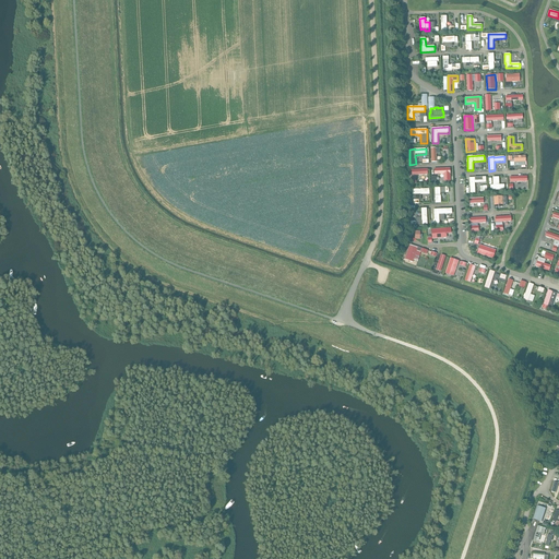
[(450,168),(435,168),(435,175),(443,175),(443,181),(451,181),(450,168)]
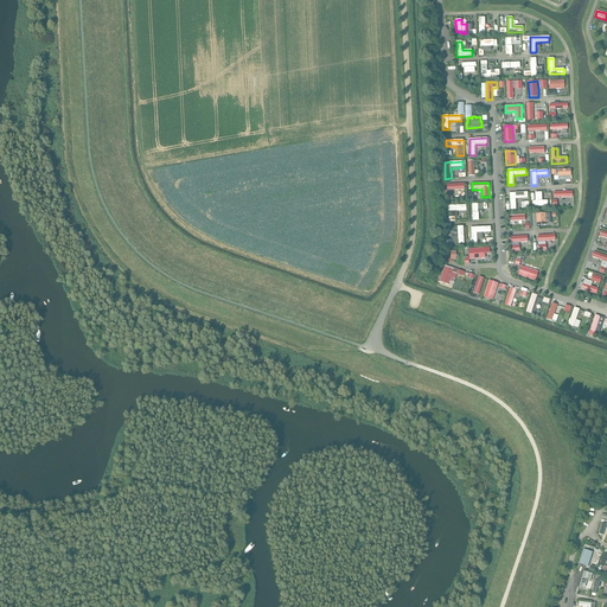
[(528,192),(510,193),(510,210),(516,210),(516,199),(528,198),(528,192)]
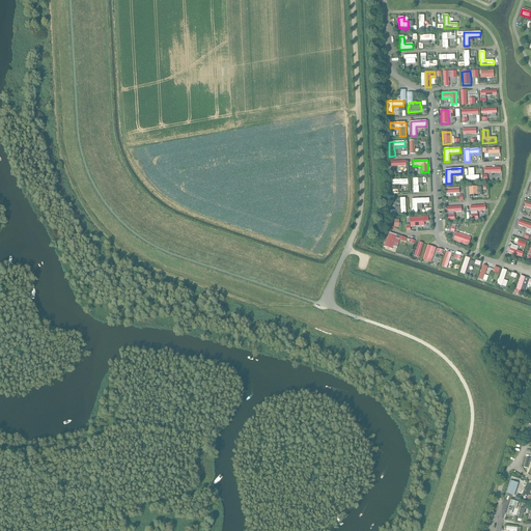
[(468,175),(466,175),(466,180),(479,180),(479,175),(474,175),(474,168),(468,168),(468,175)]
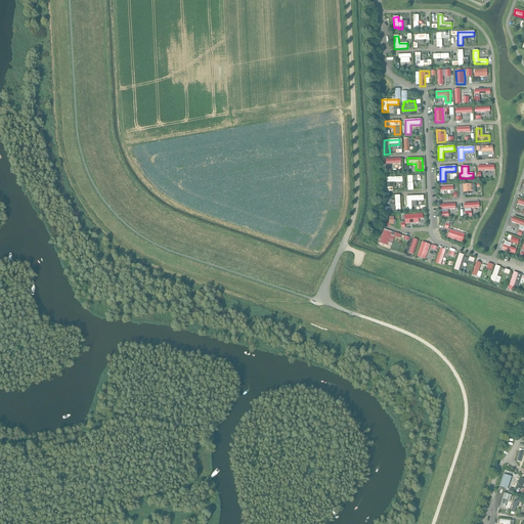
[(471,184),(463,184),(464,194),(472,194),(472,193),(471,184)]
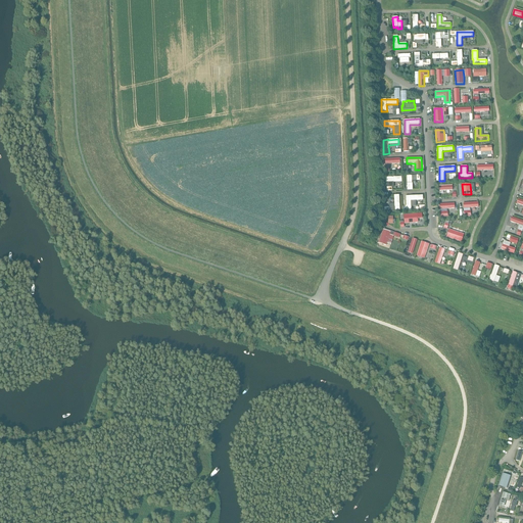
[(423,195),(406,196),(407,209),(411,209),(411,206),(411,201),(416,200),(423,200),(423,195)]
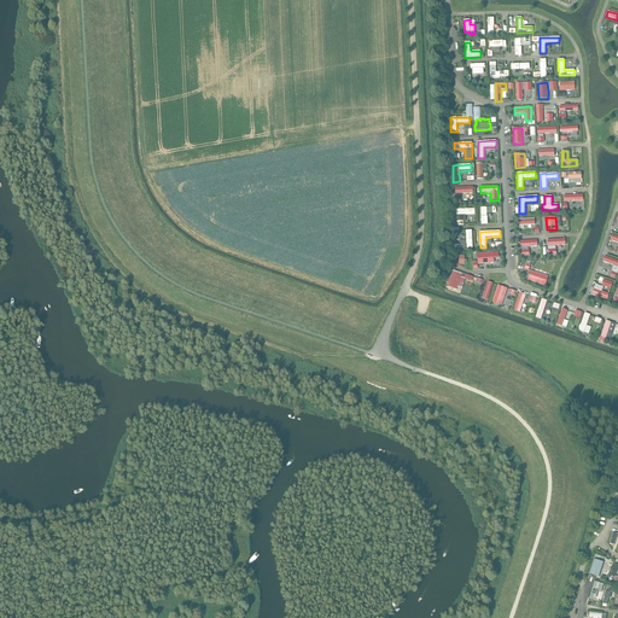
[(494,252),(477,254),(477,263),(478,264),(494,263),(494,258),(494,252)]
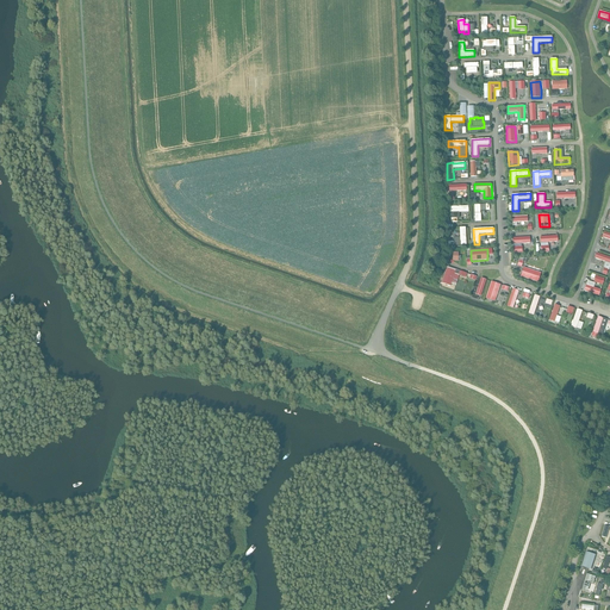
[(609,257),(597,253),(595,259),(605,262),(609,263),(609,257)]
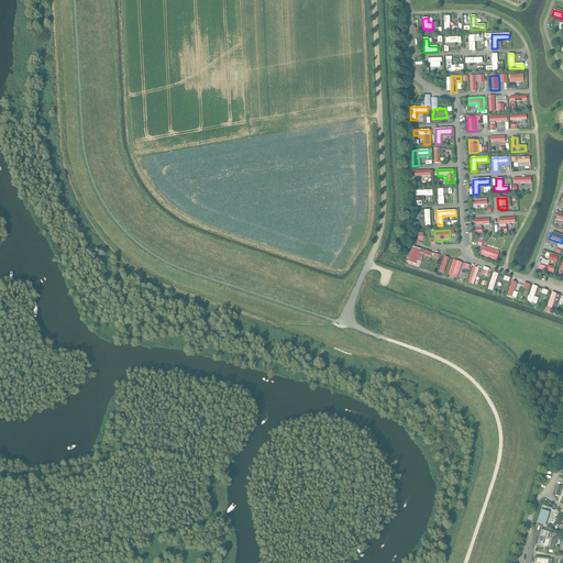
[(483,246),(481,255),(497,261),(499,252),(483,246)]
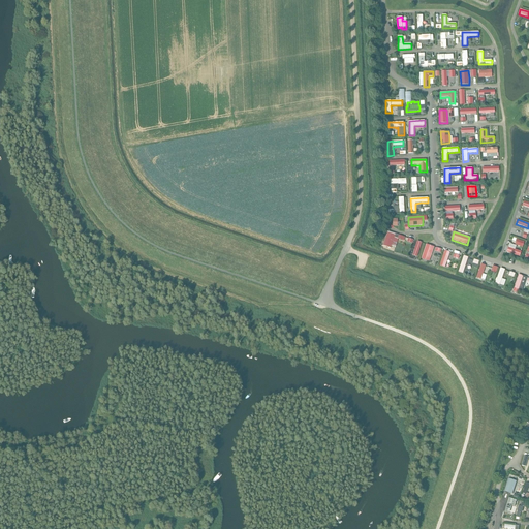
[(387,232),(383,246),(391,249),(392,246),(396,247),(398,239),(394,238),(395,235),(387,232)]
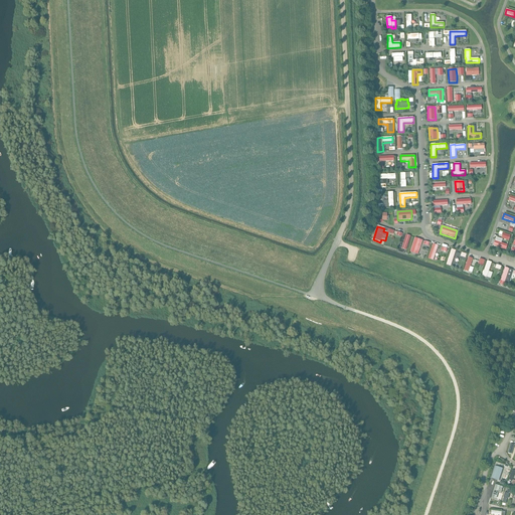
[(401,248),(401,249),(406,250),(410,236),(406,234),(403,243),(401,248)]
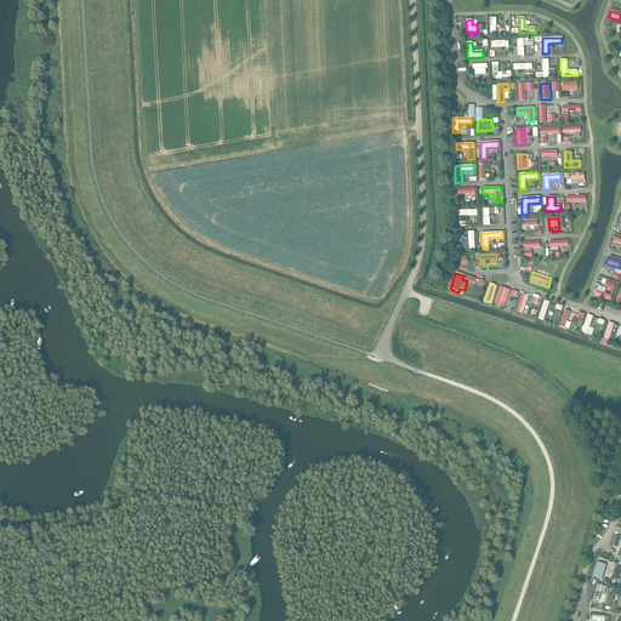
[(501,286),(495,305),(503,307),(510,290),(501,286)]
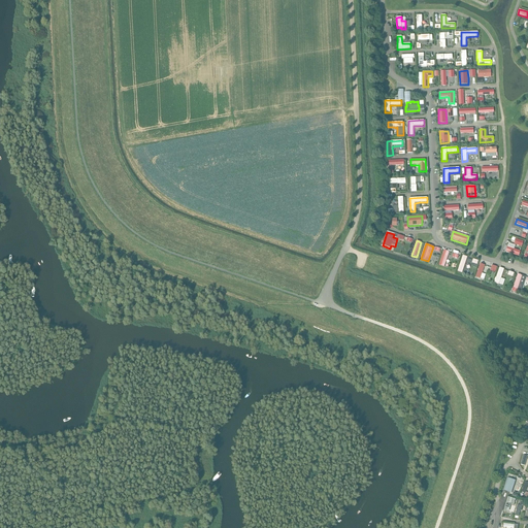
[(507,246),(505,252),(519,256),(521,251),(507,246)]
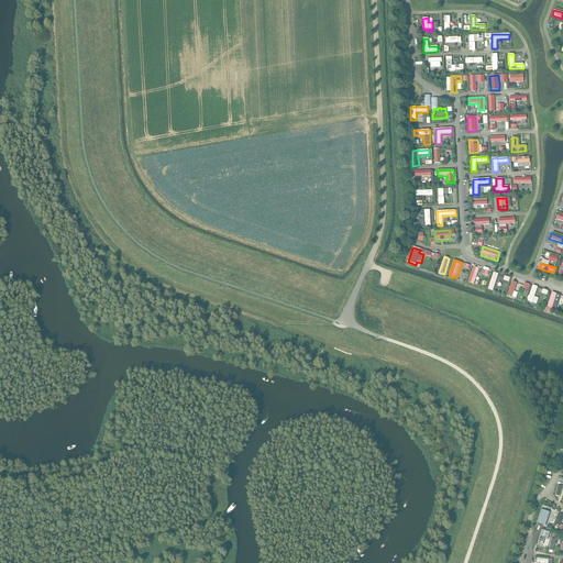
[(474,266),(468,283),(474,285),(479,268),(474,266)]
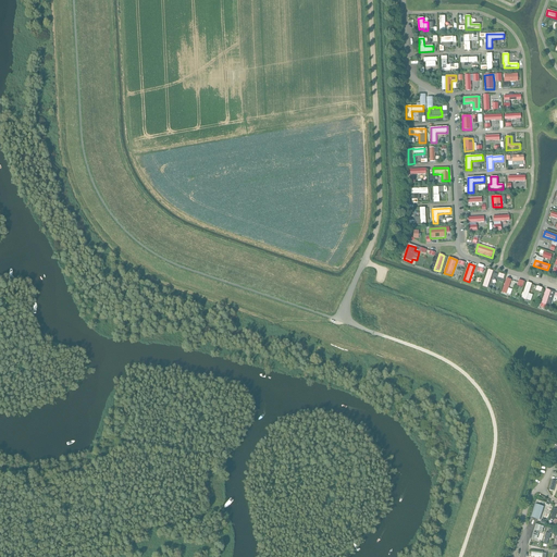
[(489,270),(482,286),(487,288),(493,271),(489,270)]
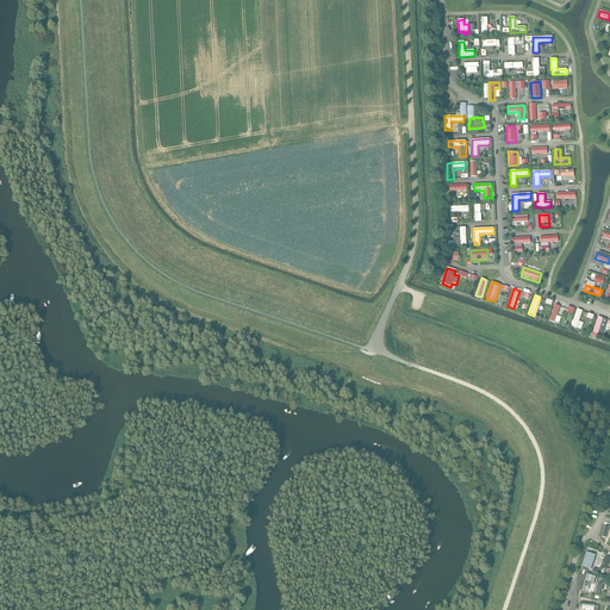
[(555,305),(549,321),(555,322),(556,316),(560,306),(555,305)]
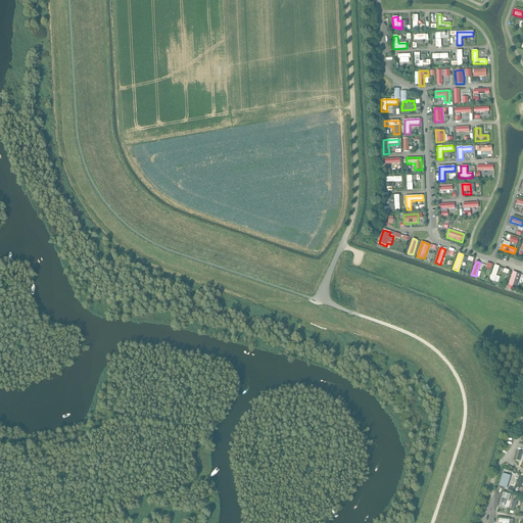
[(494,265),(489,280),(494,282),(494,281),(496,276),(500,267),(494,265)]
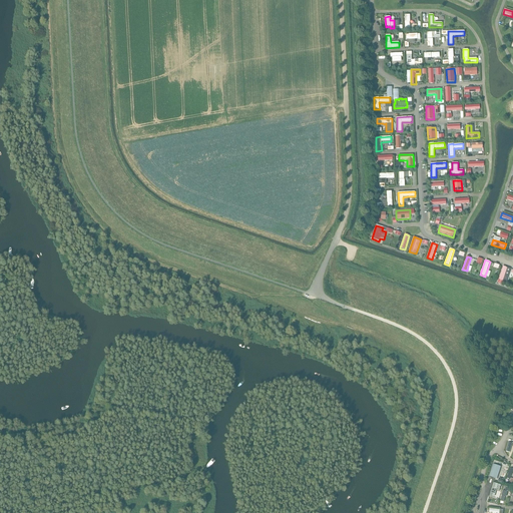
[(503,267),(498,283),(502,285),(503,282),(506,283),(511,269),(503,267)]
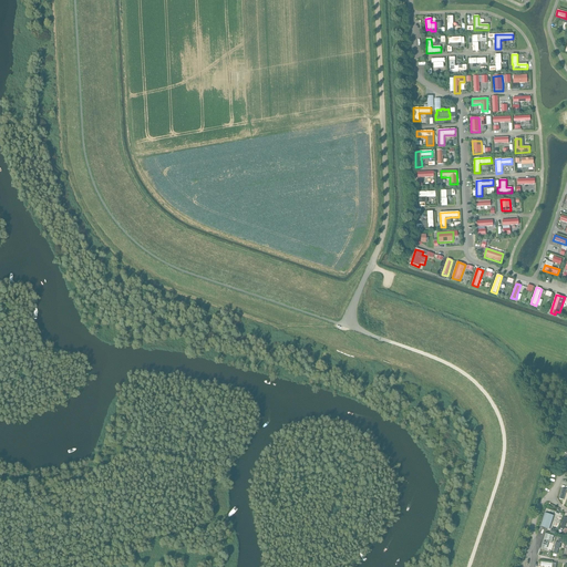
[(549,529),(554,516),(545,513),(540,526),(549,529)]
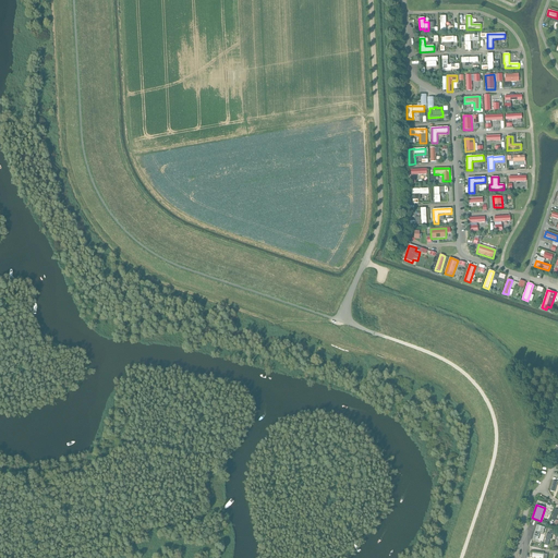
[(536,525),(532,538),(537,541),(540,534),(543,535),(545,528),(536,525)]
